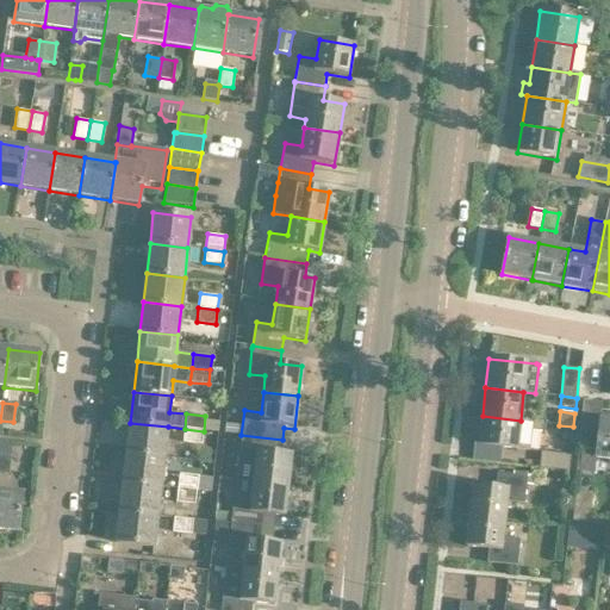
[(479,446),(517,450),(517,449),(528,450),(530,429),(540,430),(541,423),(521,421),(483,416),(479,446)]
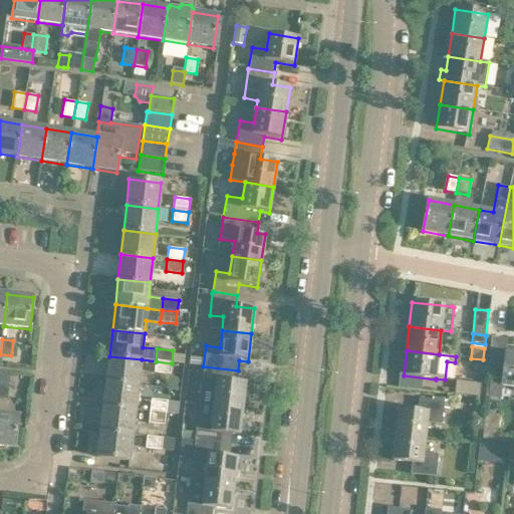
[(502,387),(513,388),(513,354),(506,354),(502,387)]
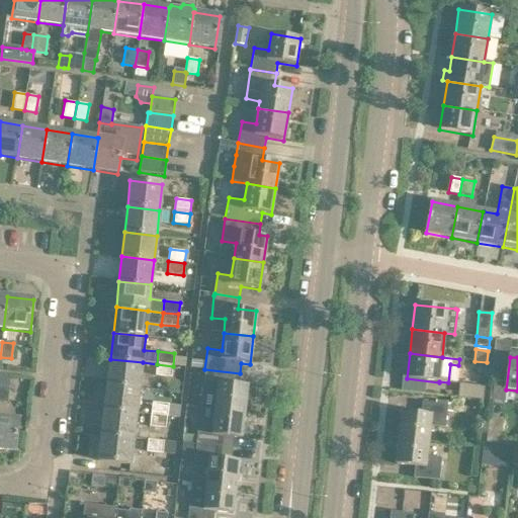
[(107,384),(140,389),(143,362),(110,359),(107,384)]
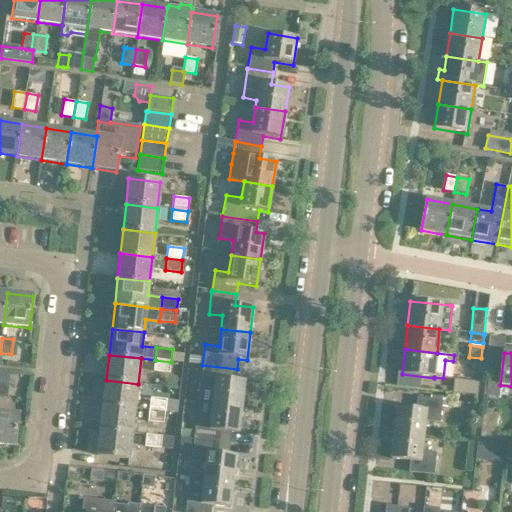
[(171,362),(155,360),(153,371),(169,373),(171,362)]
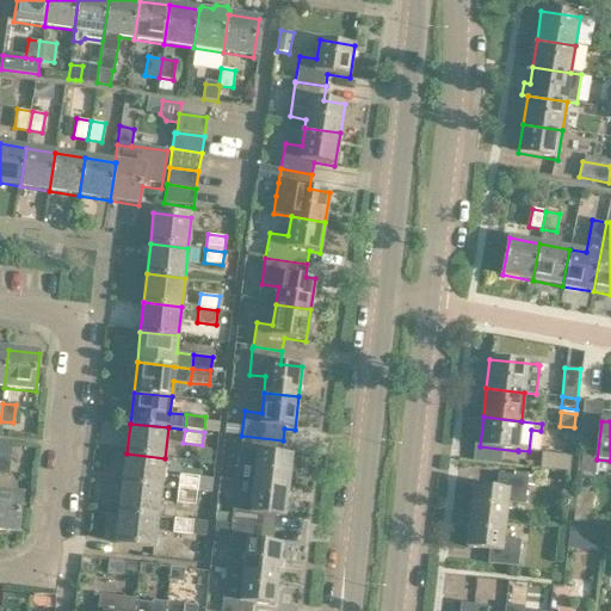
[(239,464),(236,480),(253,482),(288,486),(291,456),(281,455),(283,440),(241,436),(239,464)]
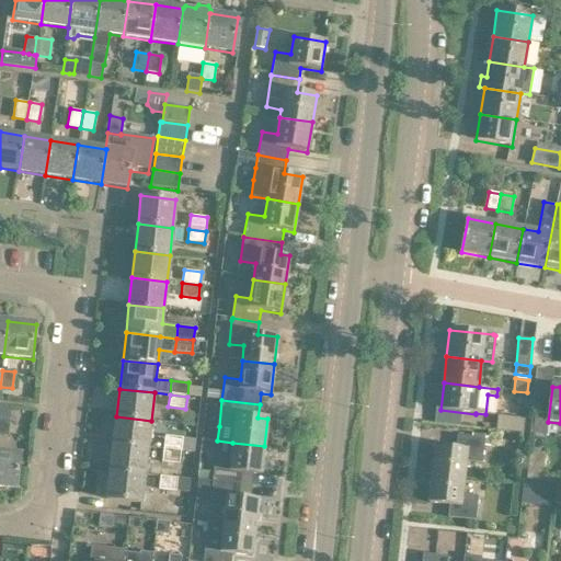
[(0,435),(7,437),(9,419),(10,408),(0,407),(0,435)]
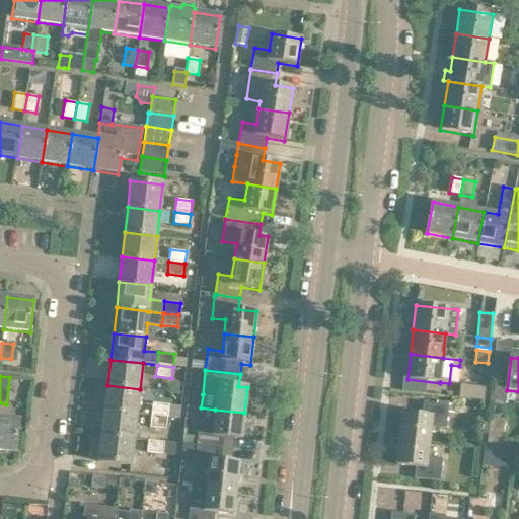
[(484,401),(486,387),(460,384),(459,398),(484,401)]
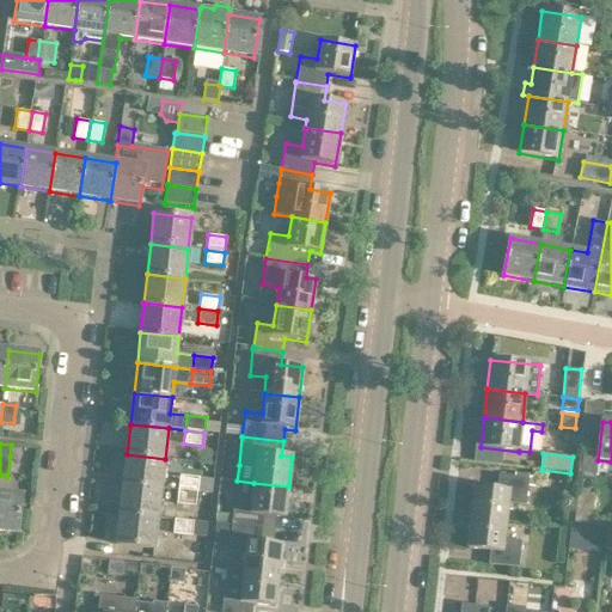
[(165,459),(127,454),(123,485),(161,489),(165,459)]
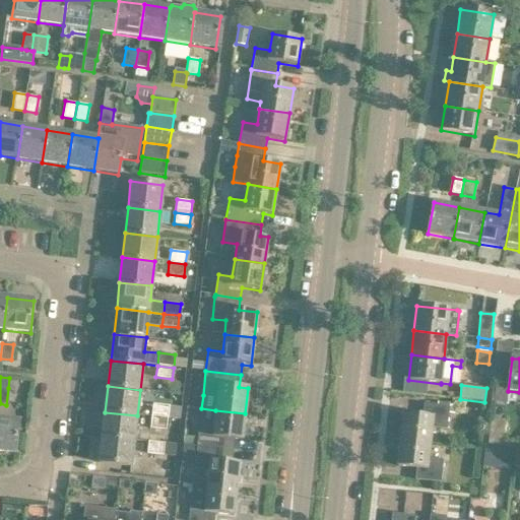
[(152,403),(151,417),(168,418),(168,417),(170,405),(152,403)]
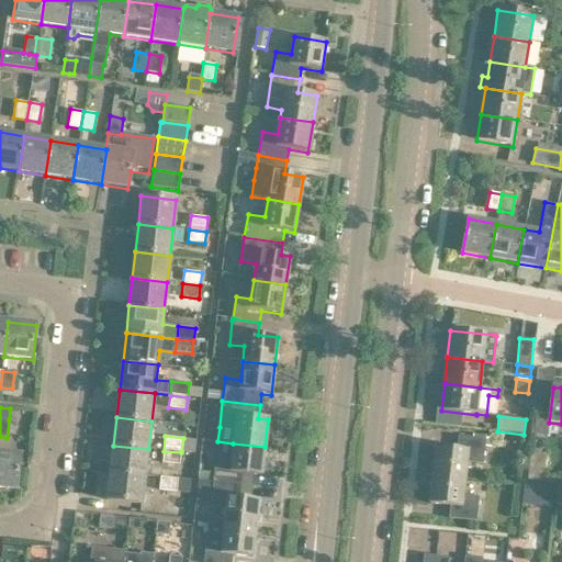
[(436,447),(433,475),(465,480),(468,463),(483,465),(486,440),(458,437),(456,450),(436,447)]
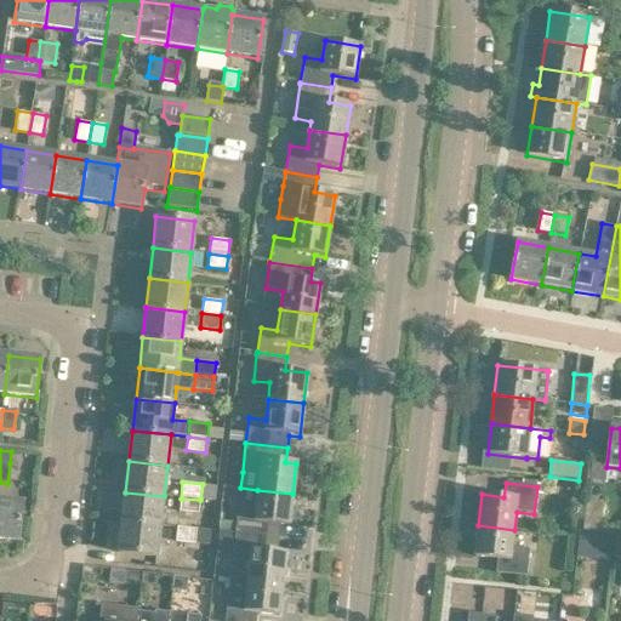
[(238,508),(235,534),(266,537),(267,524),(289,527),(292,494),(257,490),(240,488),(238,508)]
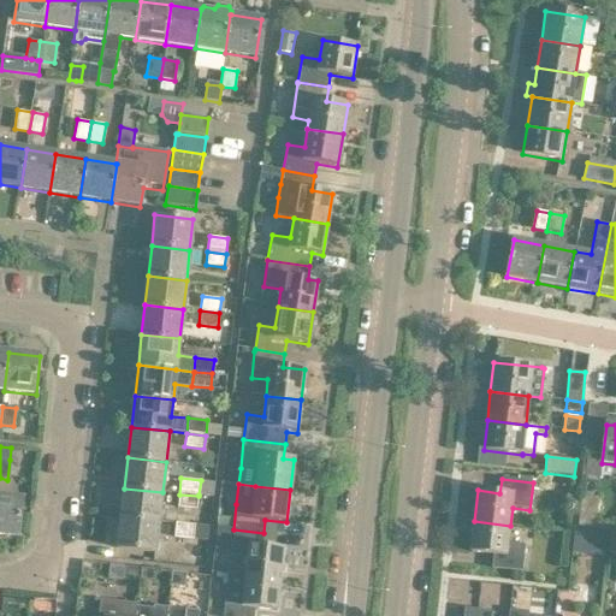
[(163,492),(124,489),(120,519),(159,522),(163,492)]
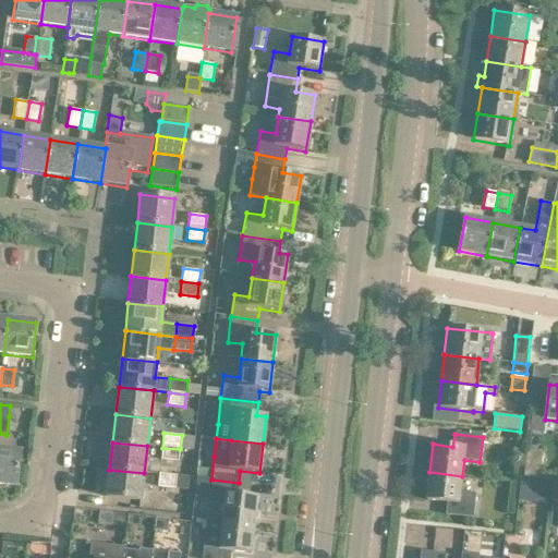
[(180,449),(162,448),(161,460),(179,462),(180,449)]
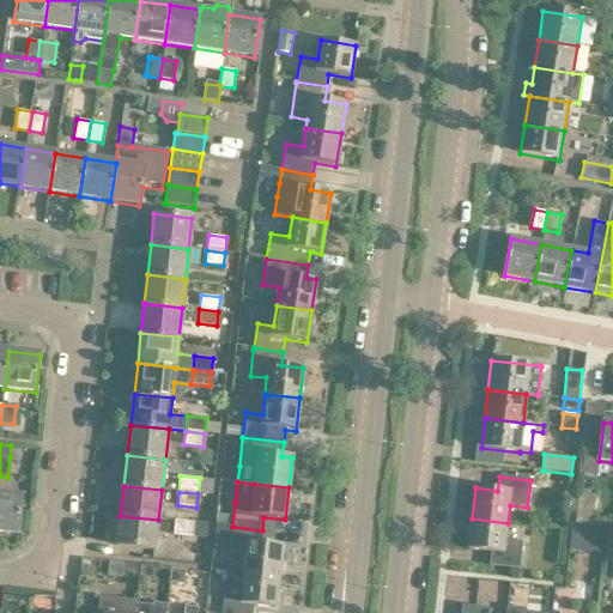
[(23,497),(0,495),(0,533),(19,535),(23,497)]
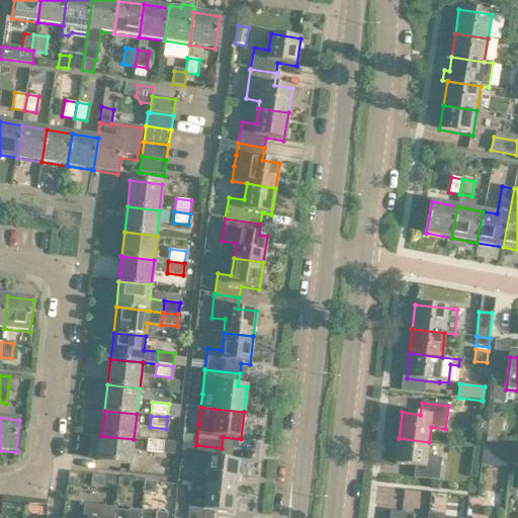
[(486,442),(500,444),(503,419),(489,418),(486,442)]
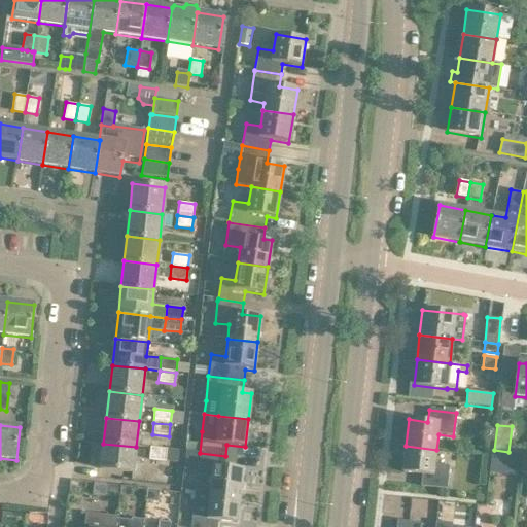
[(133,473),(136,447),(103,444),(101,470),(133,473)]
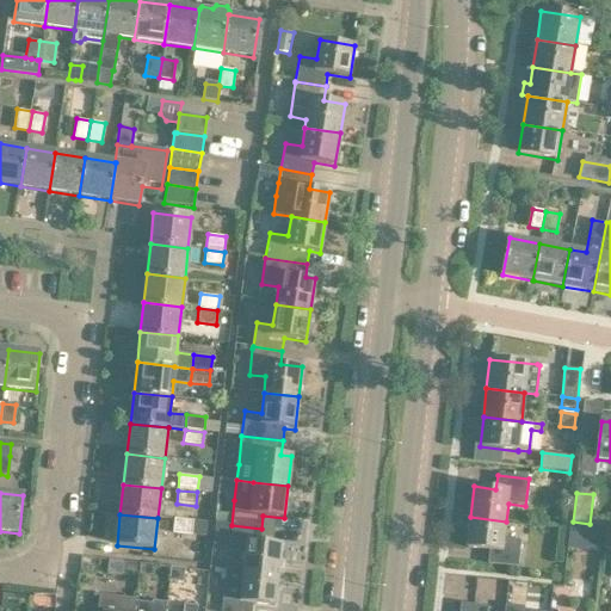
[(504,541),(506,522),(470,517),(467,549),(489,551),(487,566),(518,568),(520,543),(504,541)]
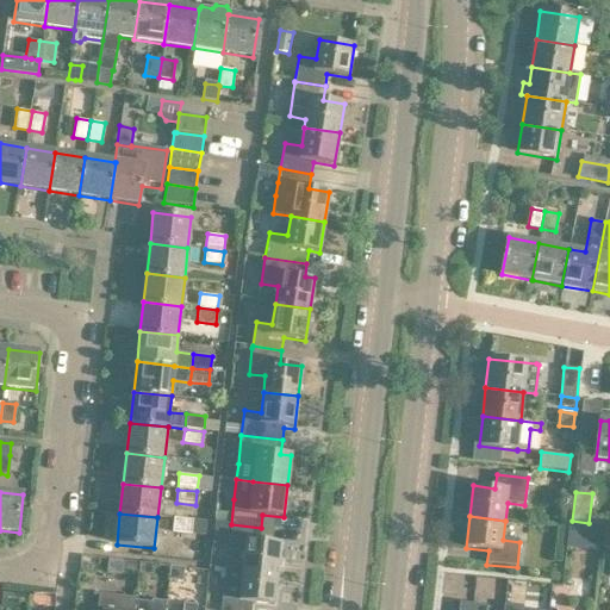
[(173,531),(192,534),(193,520),(174,517),(173,531)]
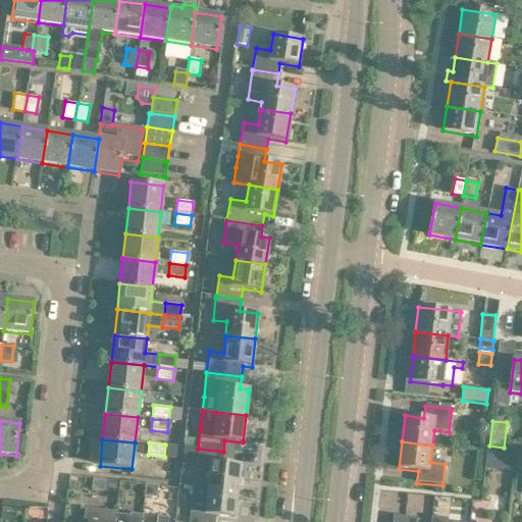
[(209,473),(208,488),(238,491),(240,465),(222,463),(223,452),(198,449),(195,471),(209,473)]
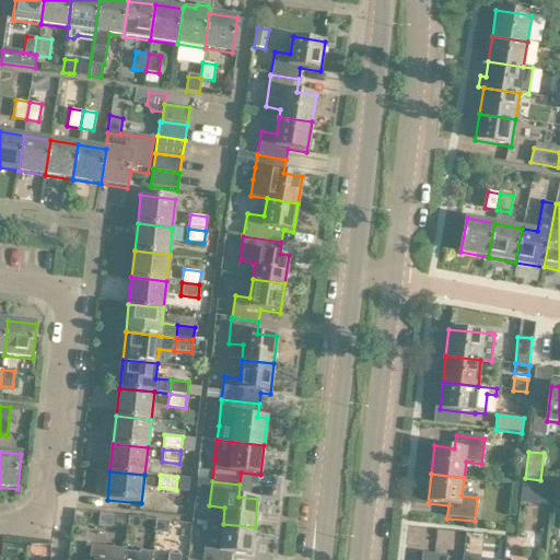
[(113,514),(100,513),(98,525),(111,527),(113,514)]
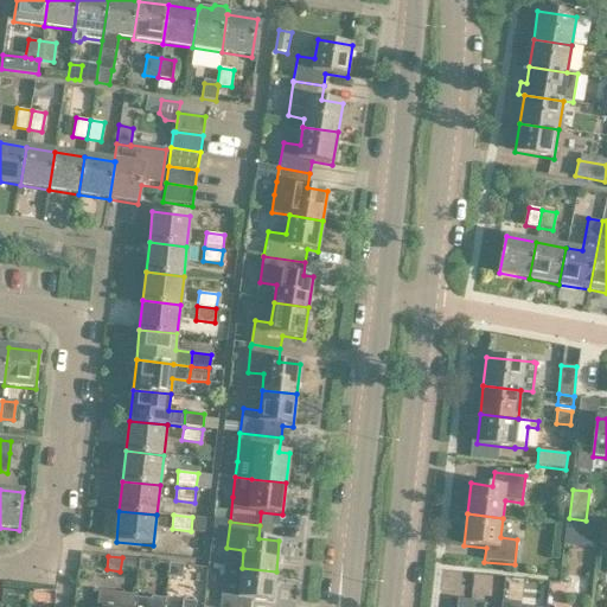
[(153,561),(139,560),(138,573),(151,575),(153,561)]
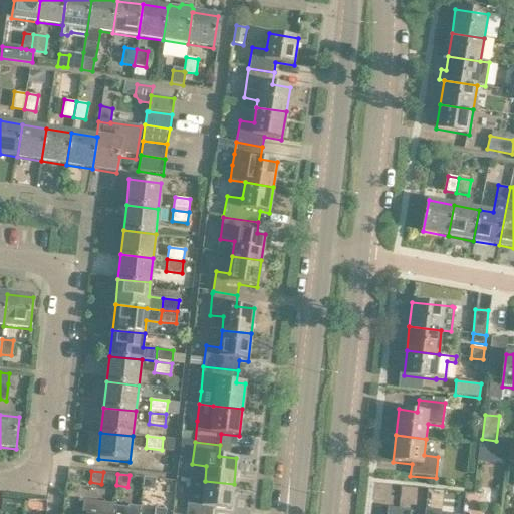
[(155,478),(144,477),(142,488),(154,490),(155,478)]
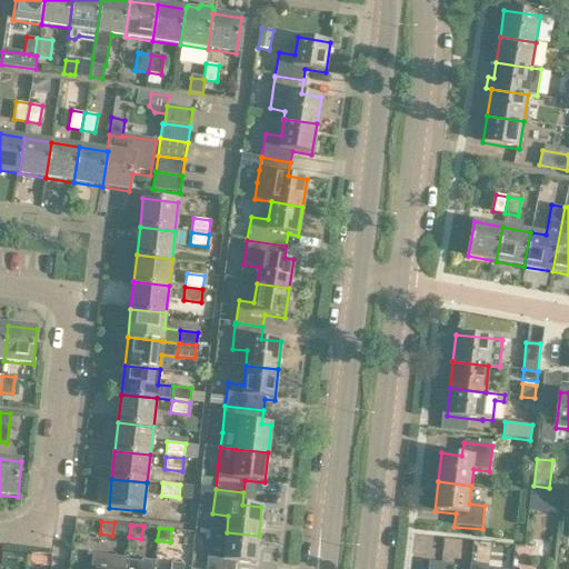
[(209,548),(207,568),(233,568),(236,562),(256,565),(259,536),(227,532),(211,530),(209,548)]
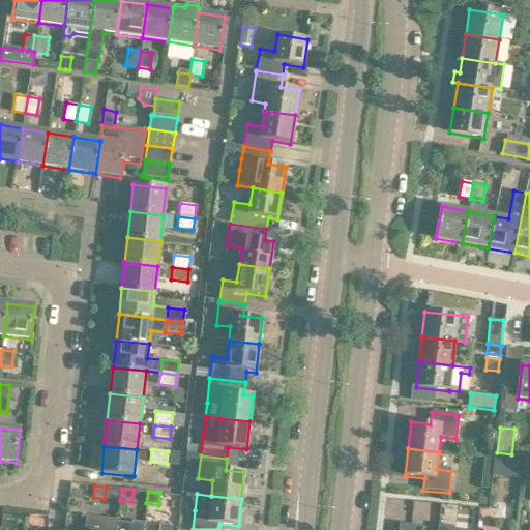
[(116,529),(117,524),(117,522),(90,519),(89,529),(116,529)]
